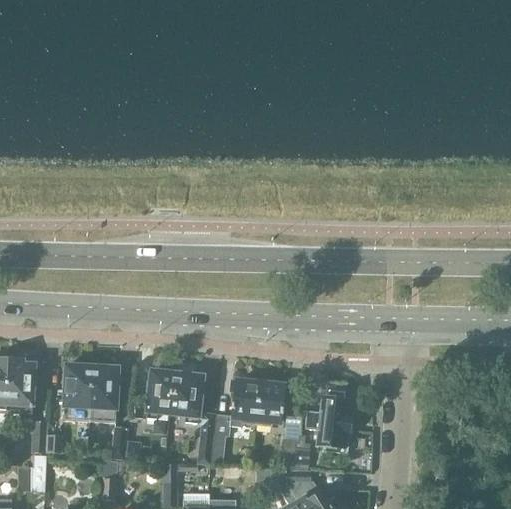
[(0,410),(6,411),(9,358),(0,357),(0,410)]
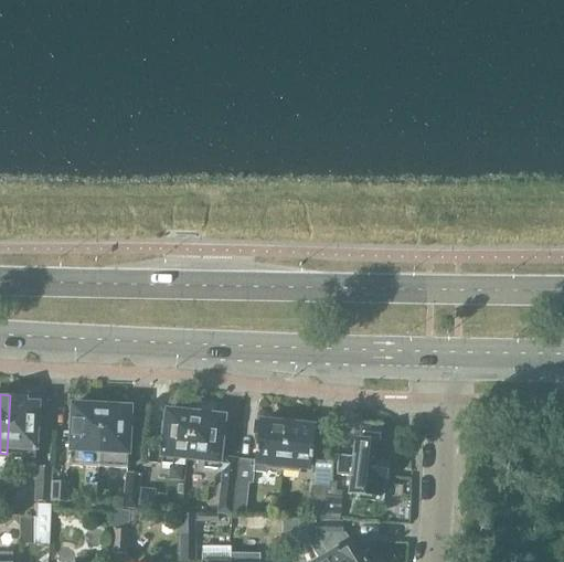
[(25,396),(10,395),(7,454),(21,455),(20,460),(34,462),(39,401),(25,401),(25,396)]
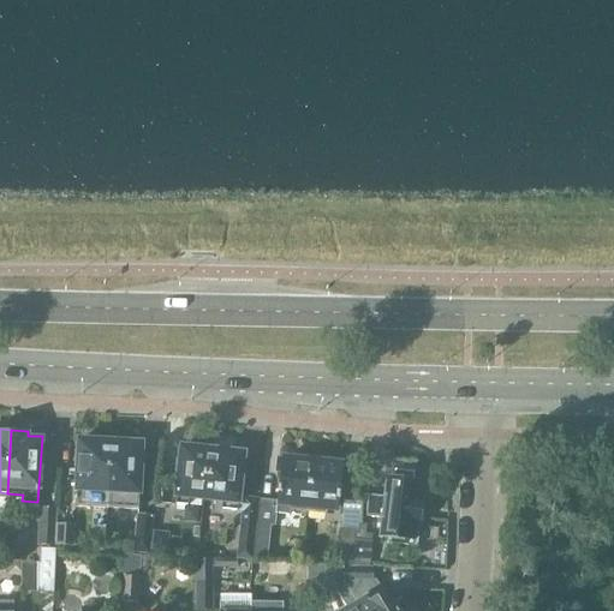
[(109,438),(109,435),(94,433),(94,437),(81,437),(77,503),(108,504),(111,438),(109,438)]
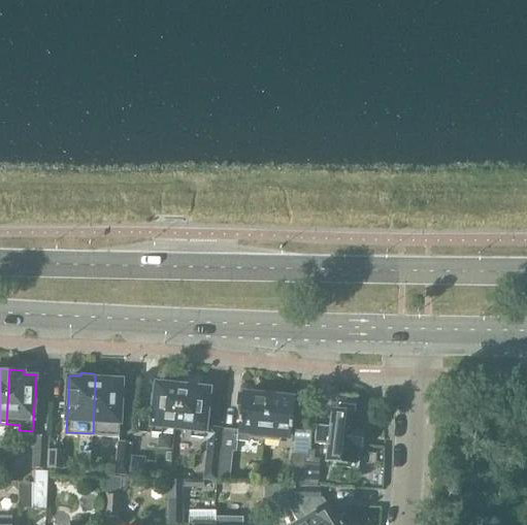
[(97,376),(95,376),(93,433),(120,435),(121,397),(125,397),(125,387),(122,387),(122,378),(110,378),(110,374),(98,373),(97,376)]
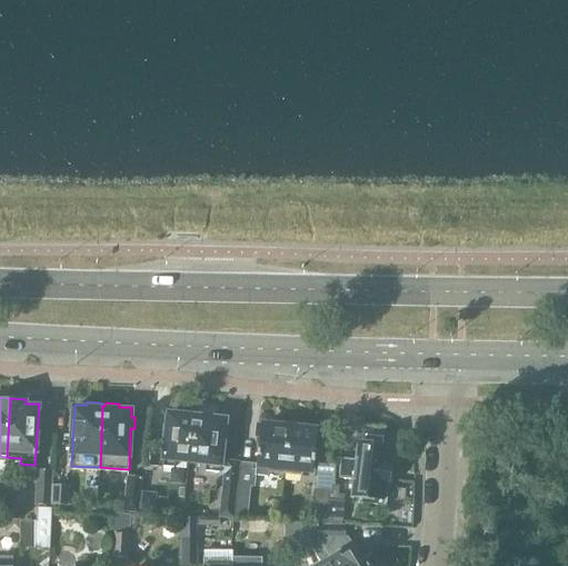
[(192,459),(197,414),(168,410),(162,465),(175,466),(175,457),(192,459)]
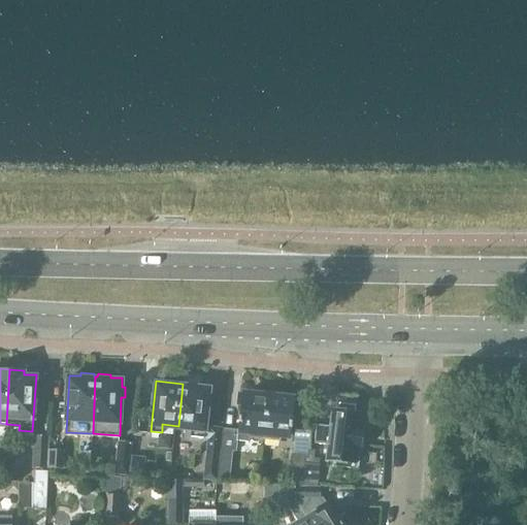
[(183,381),(183,384),(178,426),(194,428),(193,435),(204,436),(208,436),(204,476),(217,477),(220,448),(222,426),(222,425),(209,424),(209,425),(205,424),(209,387),(196,386),(196,383),(183,381)]
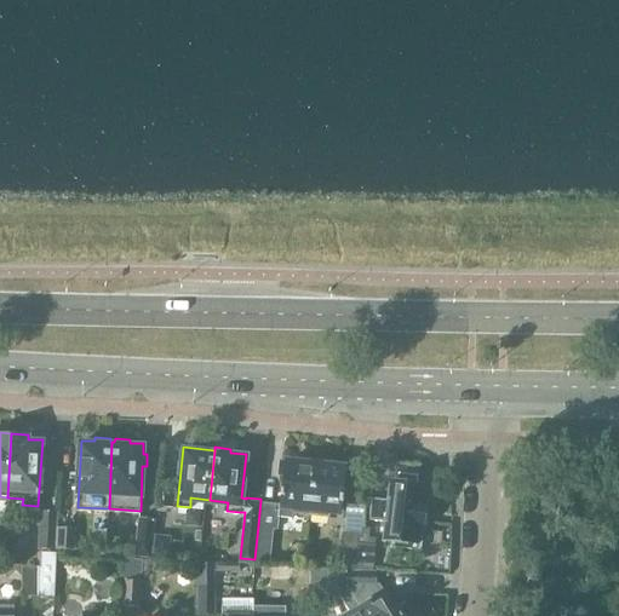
[(284,494),(282,502),(261,500),(258,525),(254,559),(269,562),(273,527),(276,528),(279,514),(292,516),(292,511),(310,513),(316,458),(296,455),(296,461),(285,460),(284,471),(286,472),(285,488),(282,488),(281,494),(284,494)]
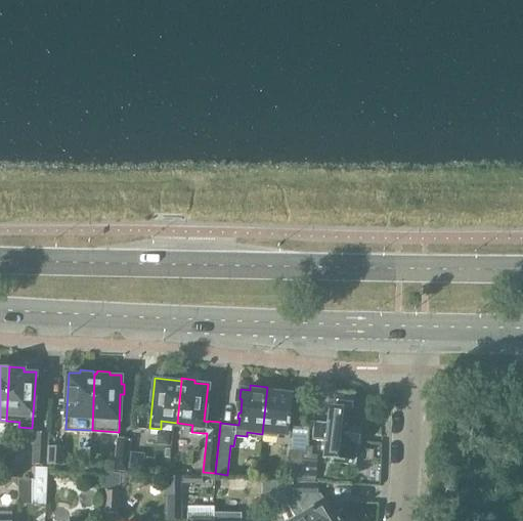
[(267,387),(262,434),(277,435),(278,430),(287,431),(288,422),(290,423),(291,418),(289,418),(290,403),(292,404),(293,394),(282,393),(282,389),(267,387)]
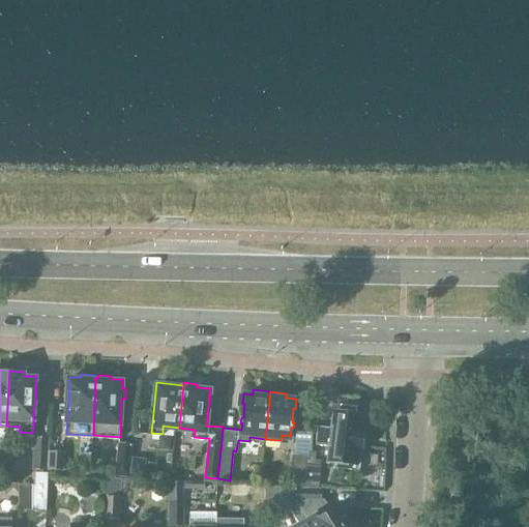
[(319,423),(317,442),(330,444),(328,460),(334,461),(334,465),(359,468),(363,429),(360,429),(361,413),(357,412),(355,412),(356,405),(341,403),(340,410),(339,410),(334,409),(332,426),(319,423)]
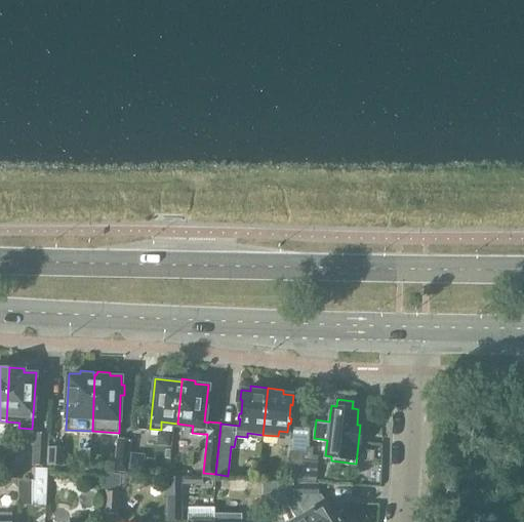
[(35,431),(34,464),(46,464),(48,431),(35,431)]
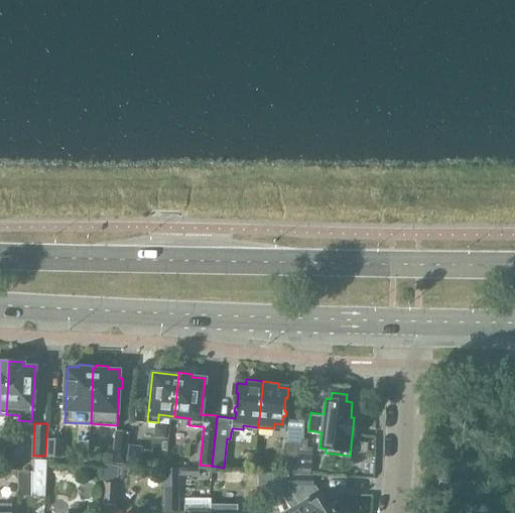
[(125,462),(129,430),(116,428),(113,461),(125,462)]
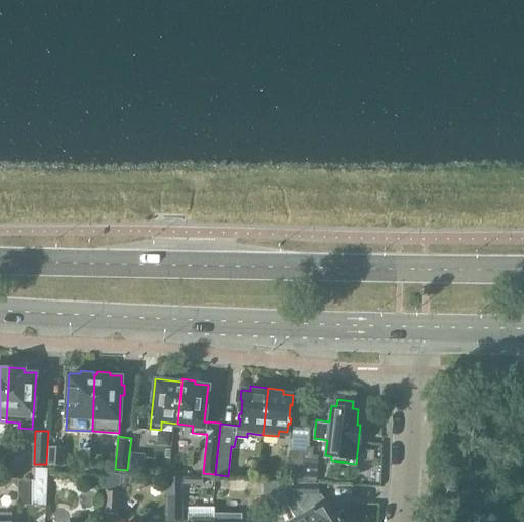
[(49,444),(48,464),(63,464),(64,445),(49,444)]
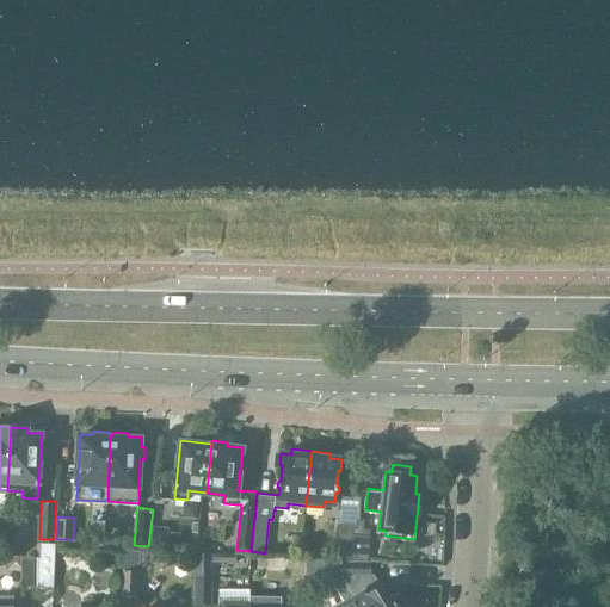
[(352,532),(353,524),(339,522),(337,556),(350,557),(350,558),(352,558),(355,533),(352,532)]
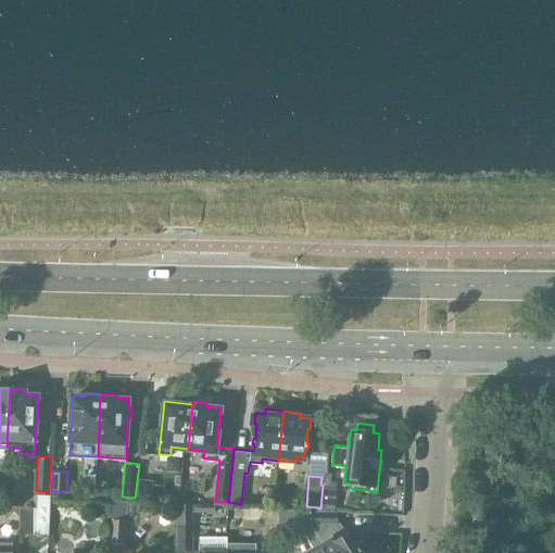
[(151,494),(153,479),(140,478),(138,493),(151,494)]
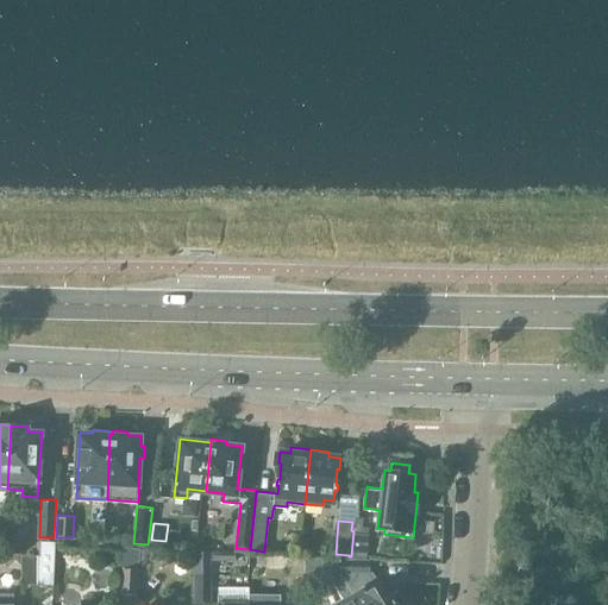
[(368,552),(370,533),(353,531),(351,556),(359,558),(359,552),(368,552)]
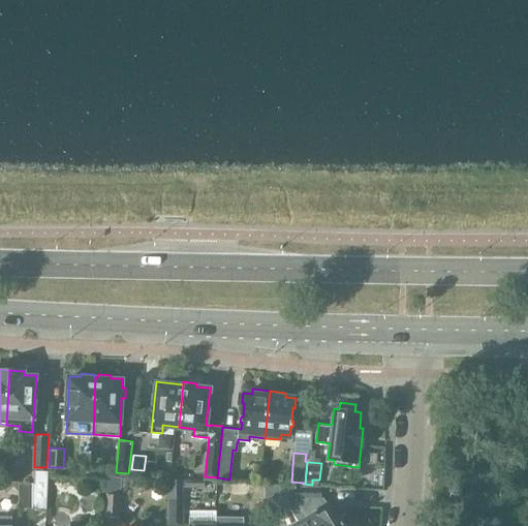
[(34,467),(34,506),(47,506),(47,467),(34,467)]
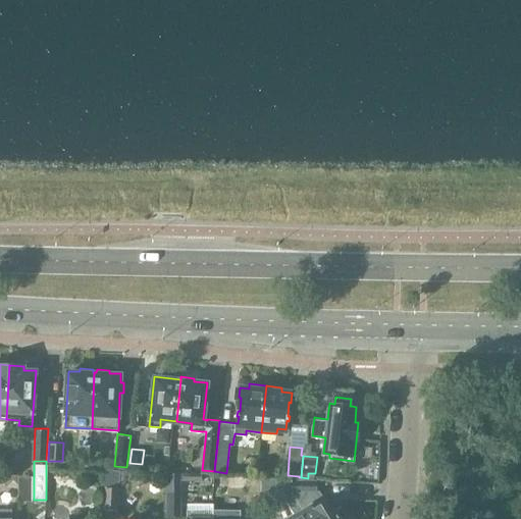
[(106,468),(104,509),(117,509),(119,469),(106,468)]
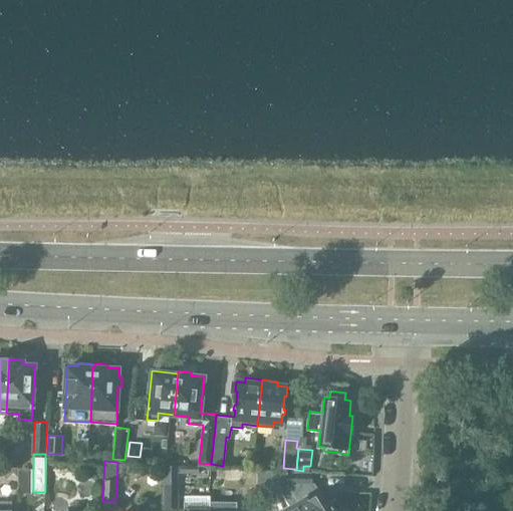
[(200,466),(165,465),(164,508),(177,508),(177,472),(200,472),(200,466)]
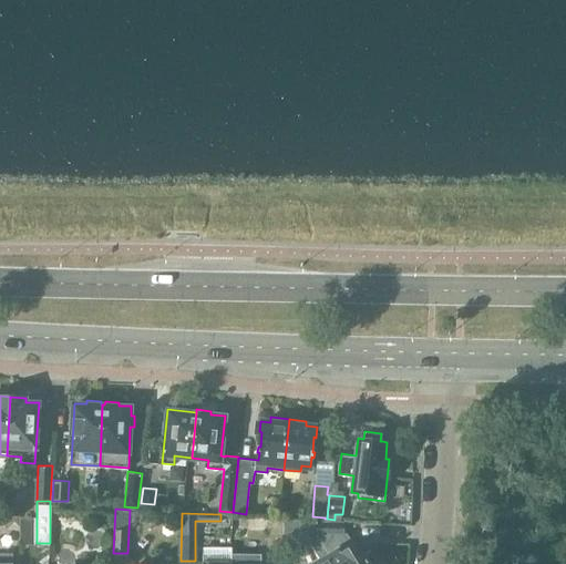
[(20,543),(34,543),(35,516),(20,515),(20,543)]
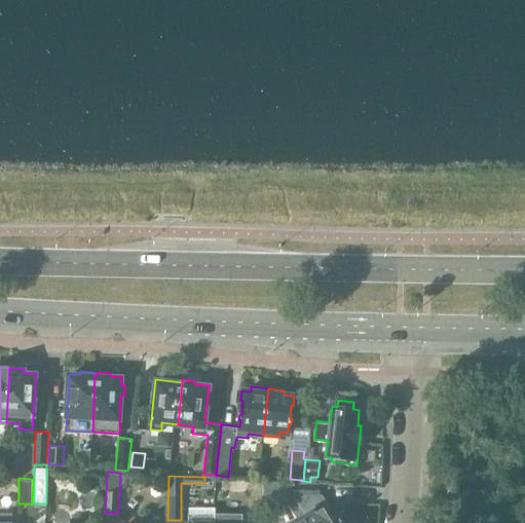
[(249,505),(263,505),(263,481),(249,481),(249,505)]
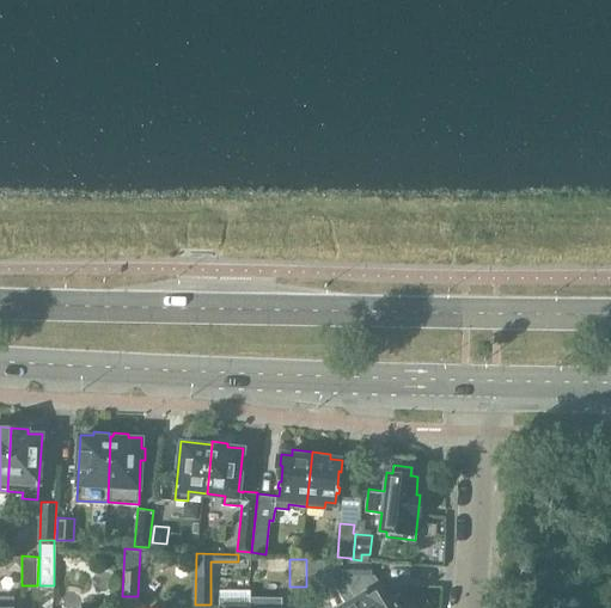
[(342,560),(306,559),(306,587),(336,588),(344,601),(333,607),(361,607),(356,599),(342,576),(342,562),(342,560)]
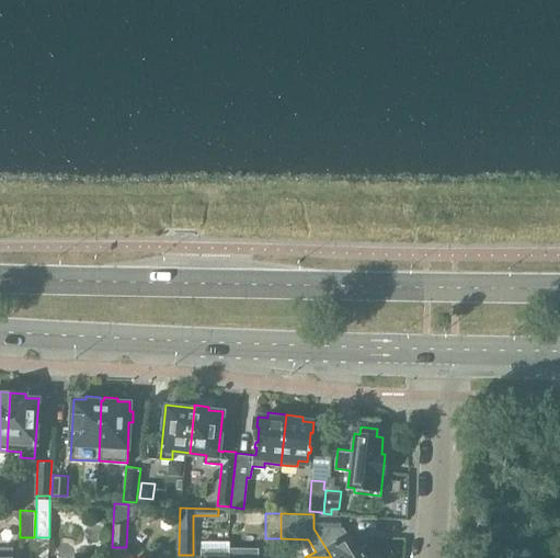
[(327,549),(331,557),(375,557),(372,551),(364,556),(362,554),(365,553),(360,543),(355,545),(351,538),(338,547),(326,528),(340,528),(340,515),(313,515),(313,528),(327,549)]
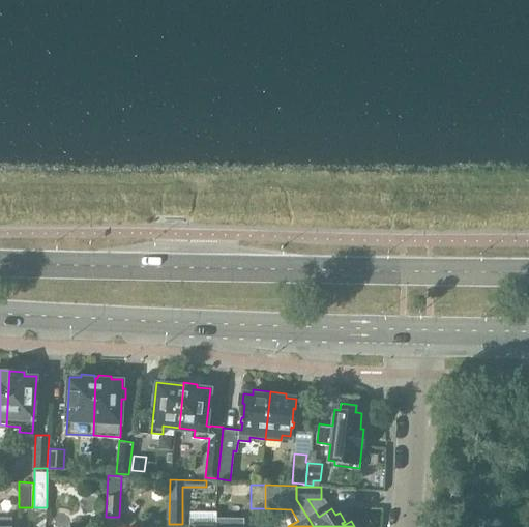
[(188,526),(216,526),(217,524),(216,524),(216,517),(216,509),(189,509),(189,523),(188,526)]
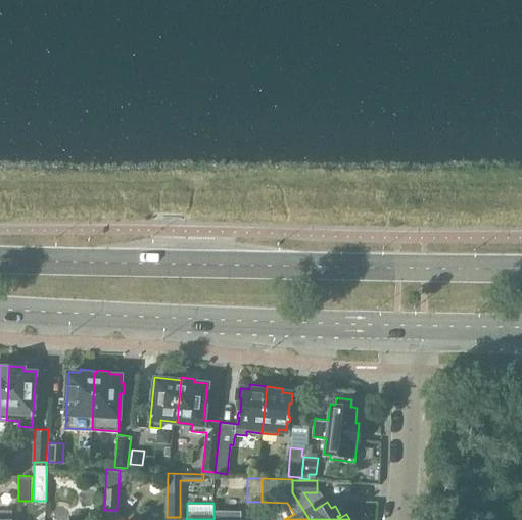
[(0,519),(10,519),(11,509),(0,509),(0,519)]
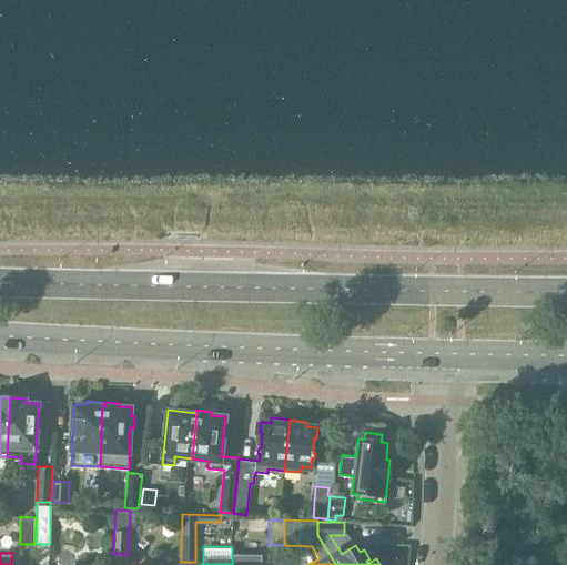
[(261,564),(262,554),(232,554),(232,562),(233,562),(232,564),(261,564)]
